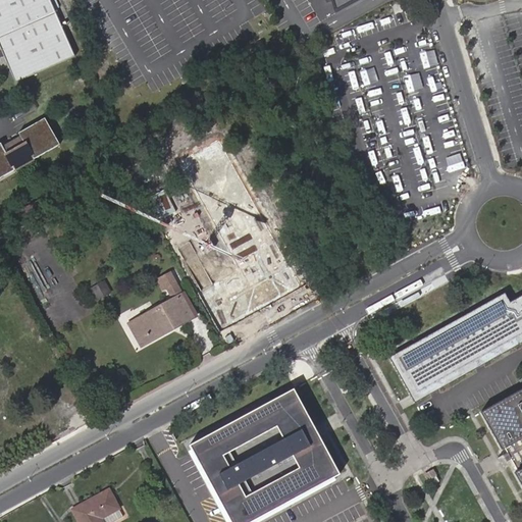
[(0,0),(0,47),(16,83),(76,56),(51,0),(0,0)]
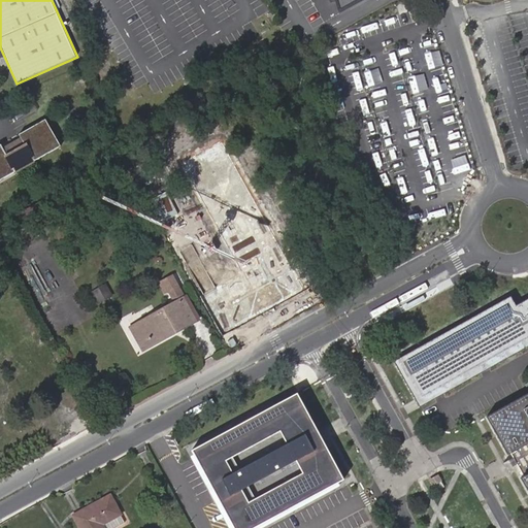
[(0,180),(61,147),(45,120),(19,135),(21,139),(3,150),(1,145),(0,144),(0,180)]
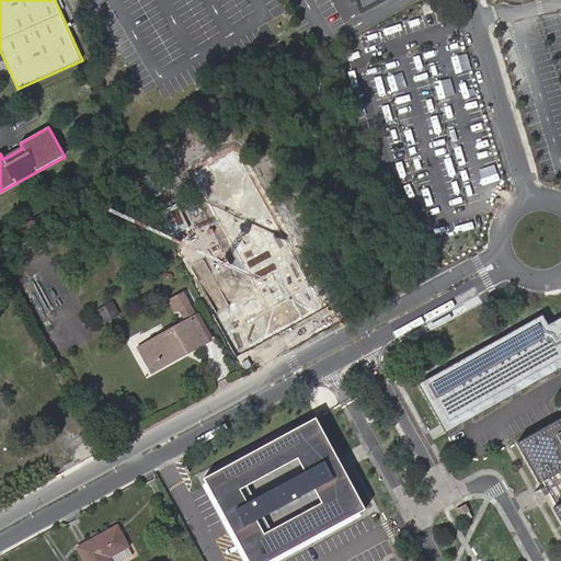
[(204,261),(191,267),(216,312),(213,315),(237,357),(325,308),(237,149),(193,174),(258,289),(229,306),(204,261)]
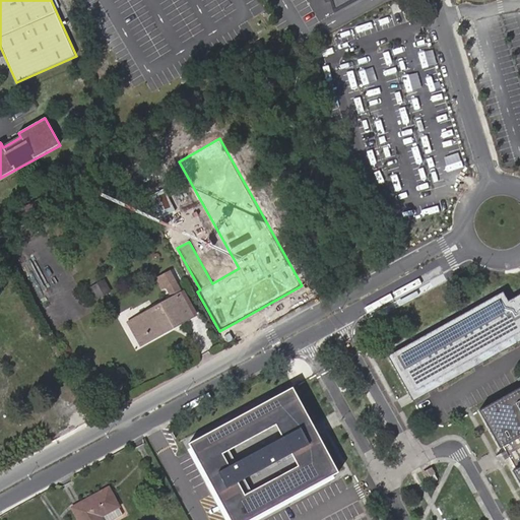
[(42,203),(21,214),(25,220),(45,209),(42,203)]
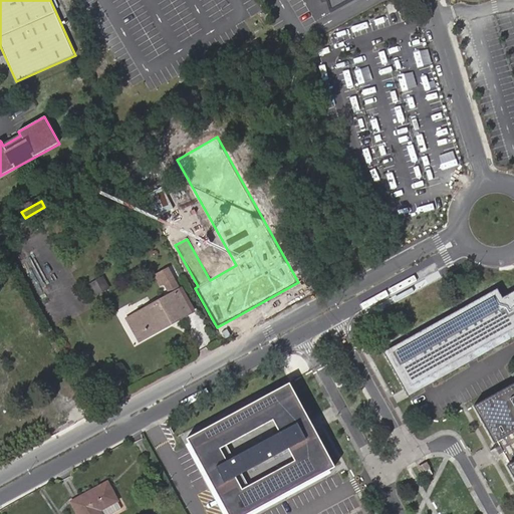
[(167,298),(137,314),(148,335),(191,312),(168,269),(154,276),(167,298)]
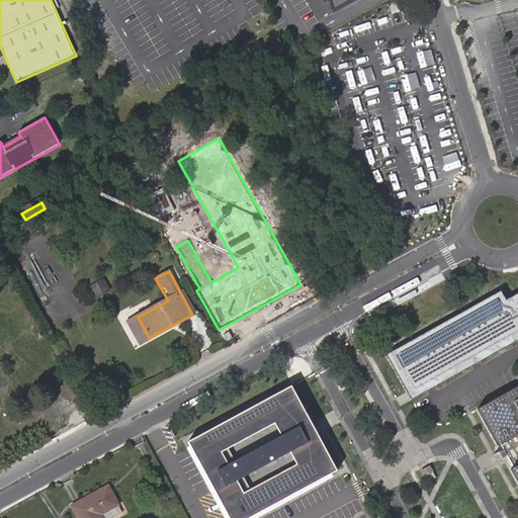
[(96,294),(111,289),(106,276),(91,282),(96,294)]
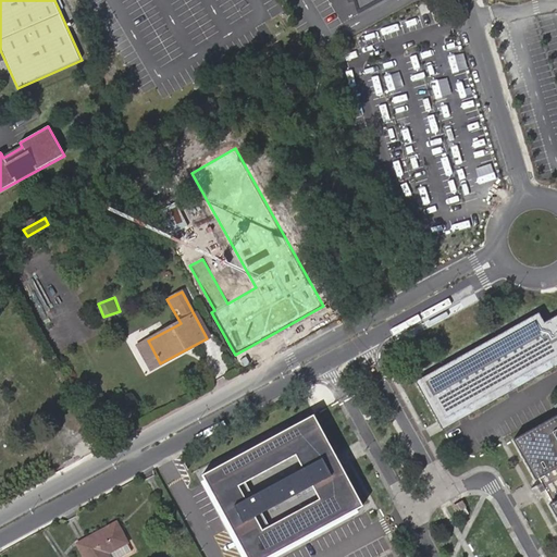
[(539,313),(416,382),(442,431),(556,366),(556,314),(544,323),(539,313)]
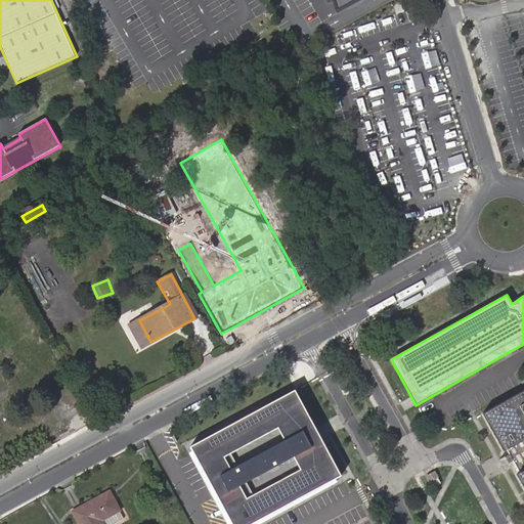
[(150,342),(139,320),(132,325),(143,346),(150,342)]
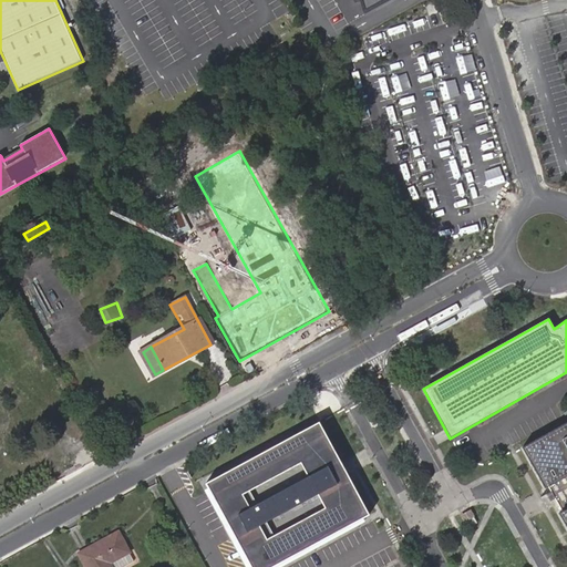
[(323,424),(210,486),(256,566),(278,566),(374,517),(372,514),(351,475),(341,481),(337,473),(333,466),(343,462),(340,454),(323,424)]
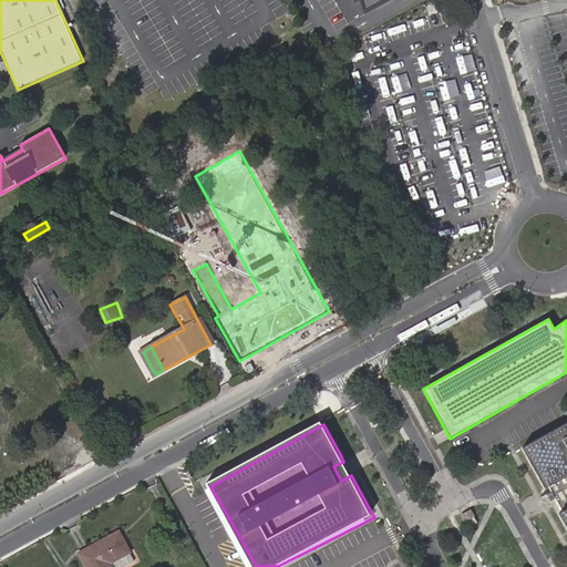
[(566,424),(522,450),(544,490),(548,488),(550,493),(540,498),(545,505),(555,500),(562,513),(558,515),(566,529),(566,424)]
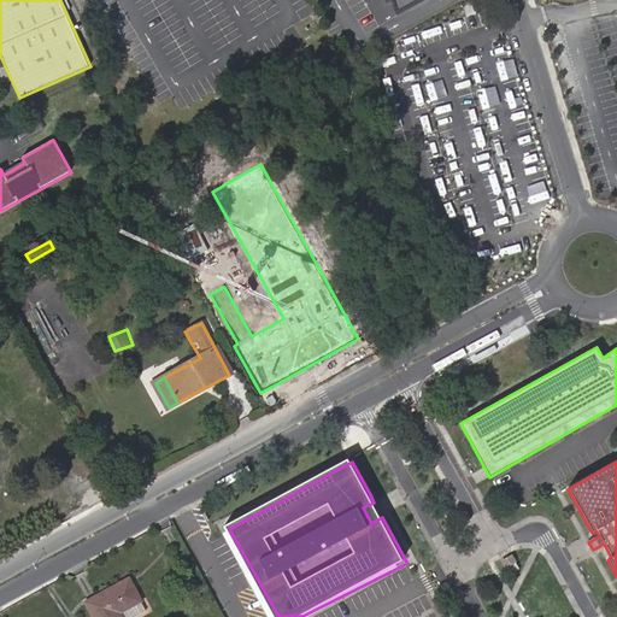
[(512,556),(501,562),(505,568),(515,562),(512,556)]
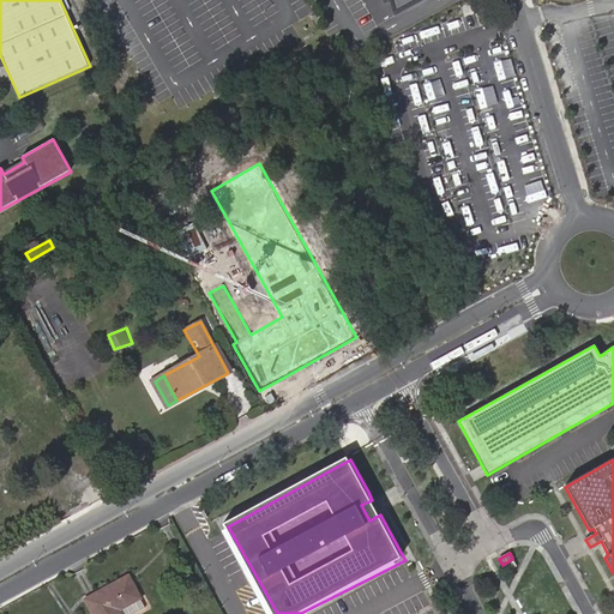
[(120,613),(118,609),(139,597),(127,577),(85,600),(92,613),(120,613)]
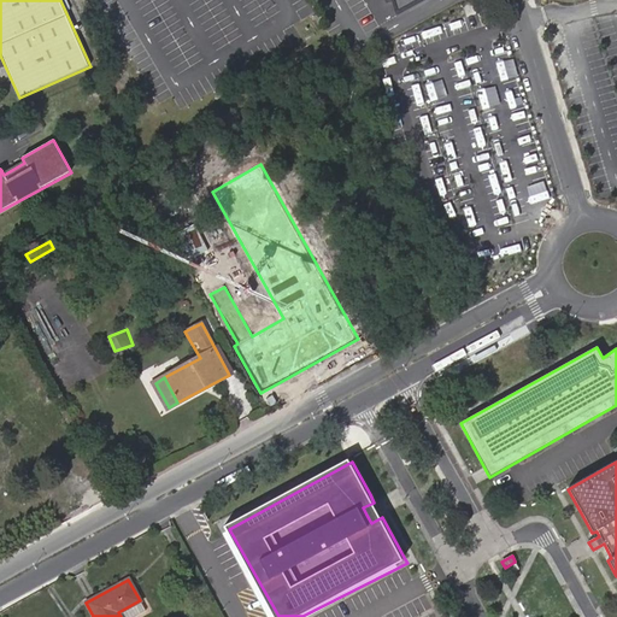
[(133,616),(145,610),(140,600),(118,612),(121,616),(133,616)]
